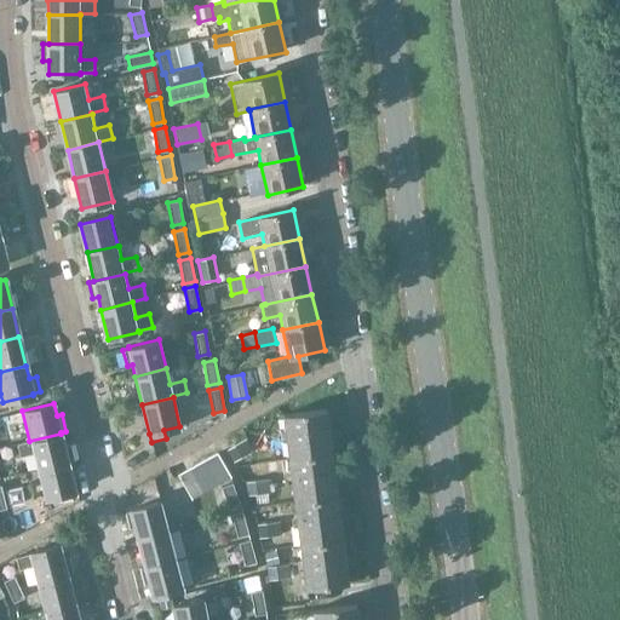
[(282,417),(288,459),(331,454),(325,411),(282,417)]
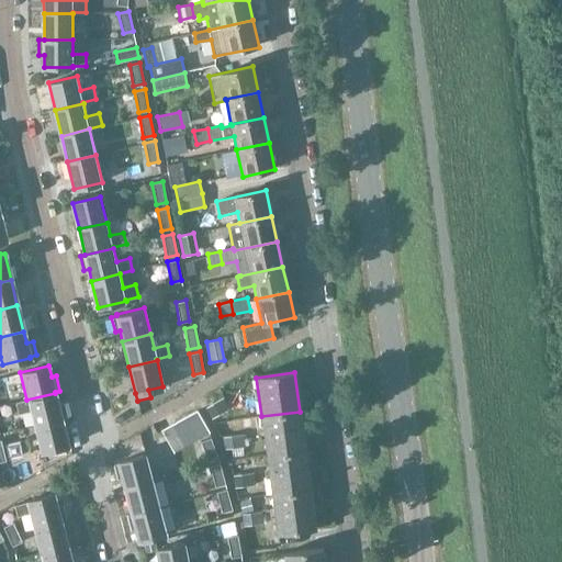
[(62,418),(66,417),(63,403),(58,404),(55,393),(26,400),(27,401),(14,403),(17,415),(30,412),(33,426),(62,418)]
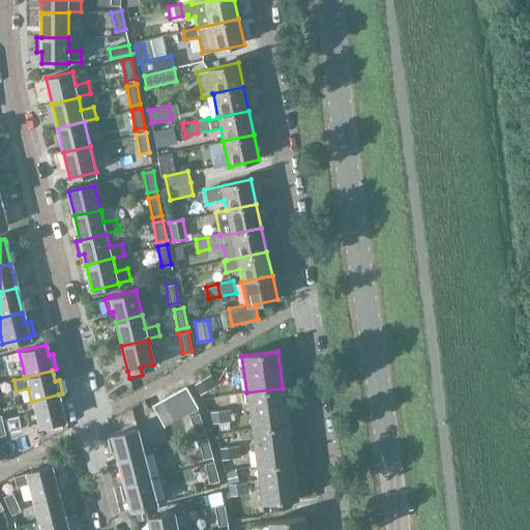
[(216,385),(210,375),(194,384),(200,394),(216,385)]
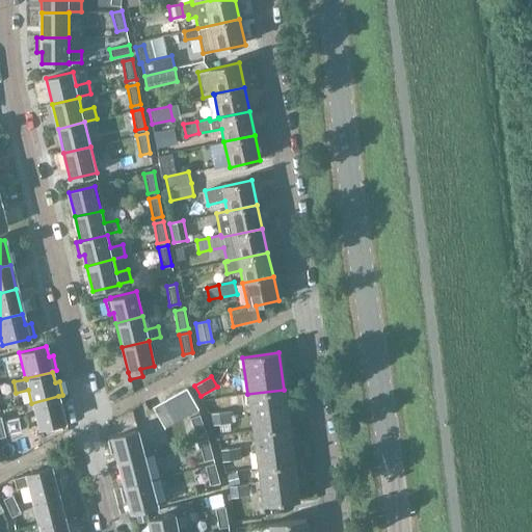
[(194,408),(183,388),(171,394),(183,415),(194,408)]
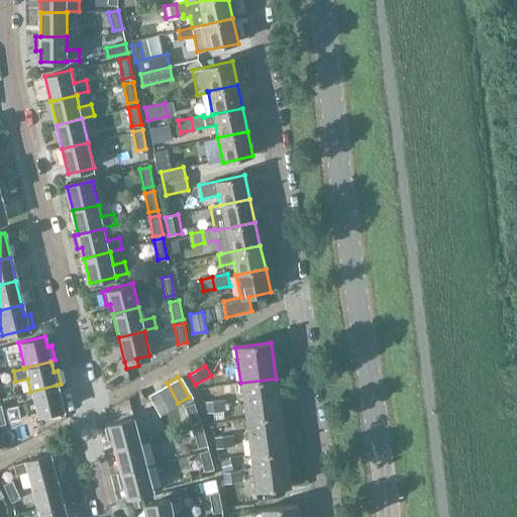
[(245,419),(281,414),(276,379),(240,383),(245,419)]
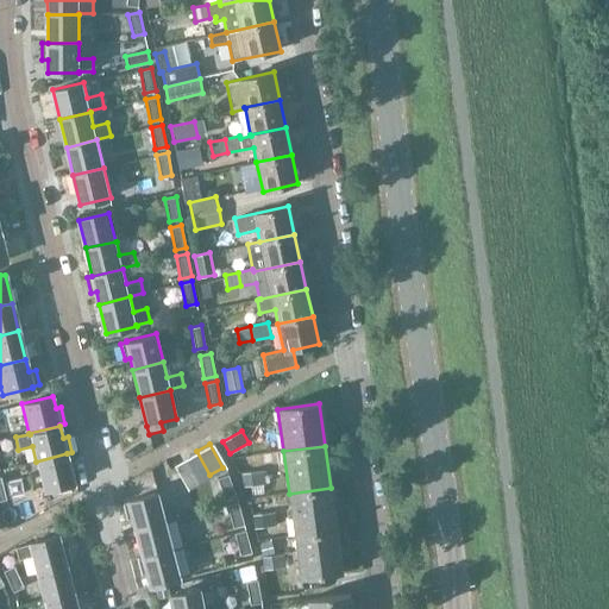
[(196,451),(184,458),(198,482),(209,475),(196,451)]
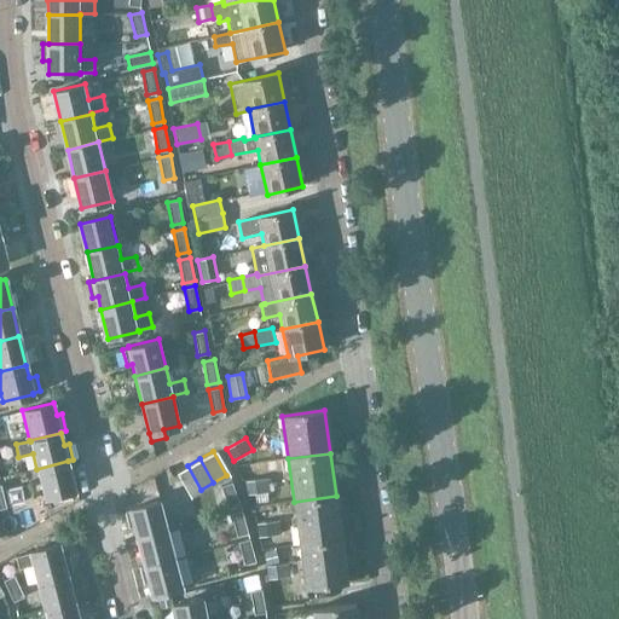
[(75,490),(68,461),(36,469),(44,498),(75,490)]
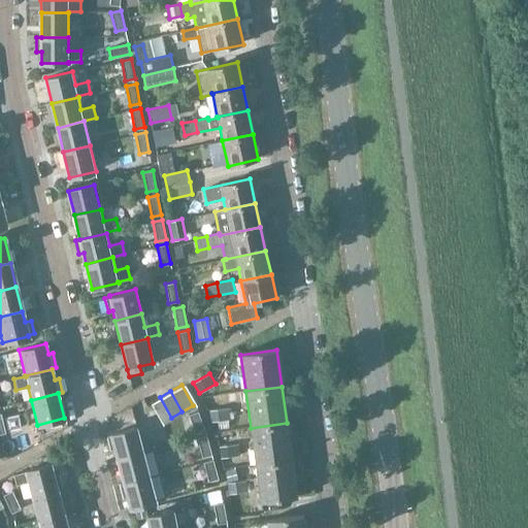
[(160,424),(171,418),(160,397),(149,403),(160,424)]
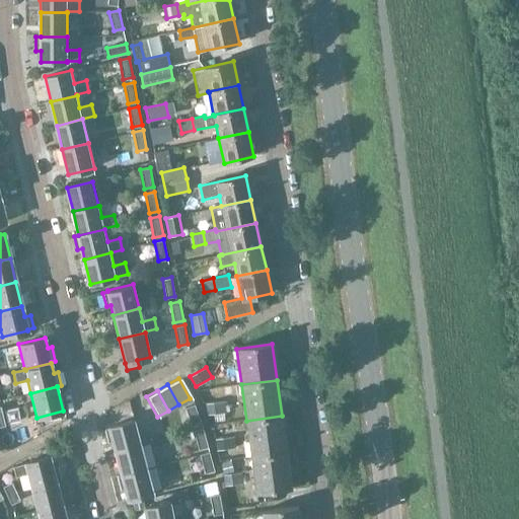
[(207,415),(226,413),(224,400),(206,403),(207,415)]
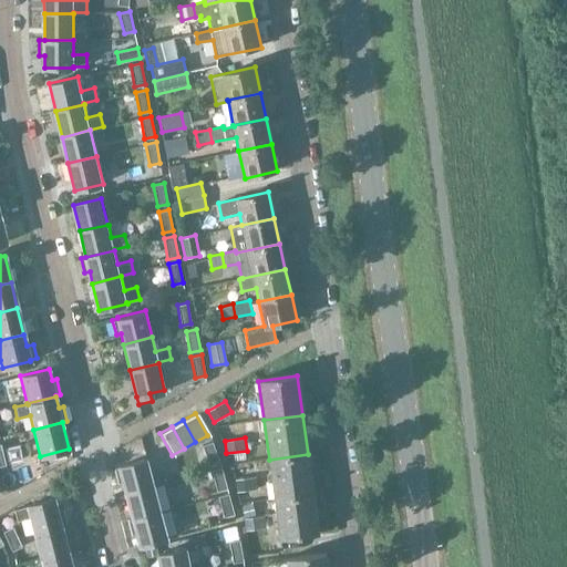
[(212,441),(202,445),(209,465),(219,461),(212,441)]
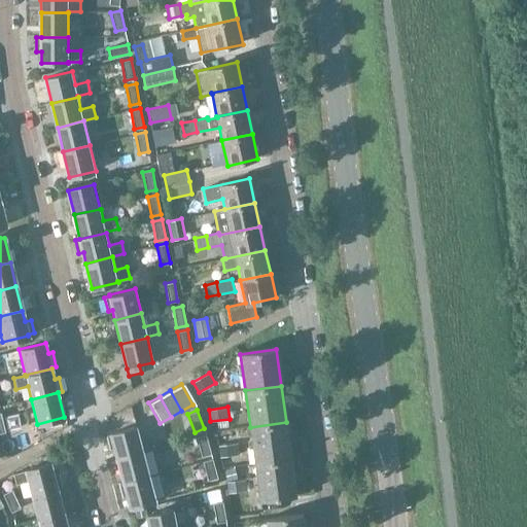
[(290,459),(286,422),(250,427),(254,464),(290,459)]
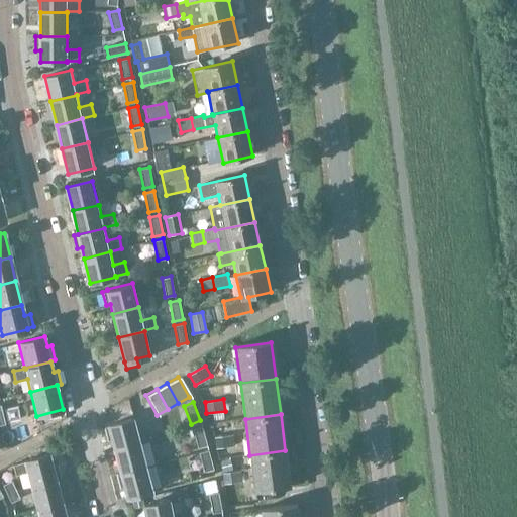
[(140,442),(134,418),(108,424),(108,425),(104,426),(107,440),(112,439),(114,448),(140,442)]
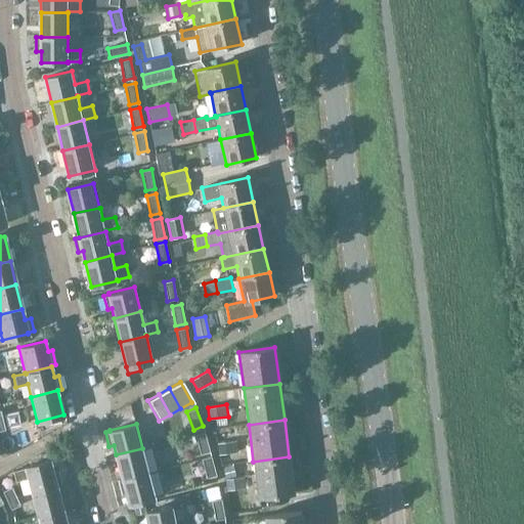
[(201,453),(210,451),(205,432),(195,435),(201,453)]
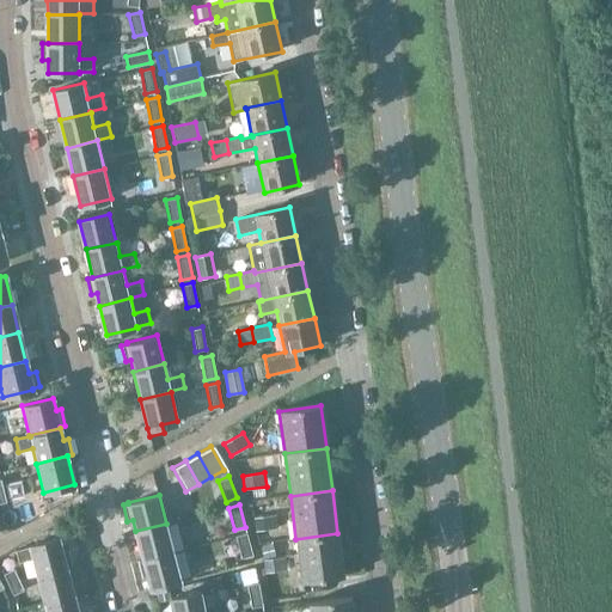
[(256,531),(277,528),(276,514),(254,518),(256,531)]
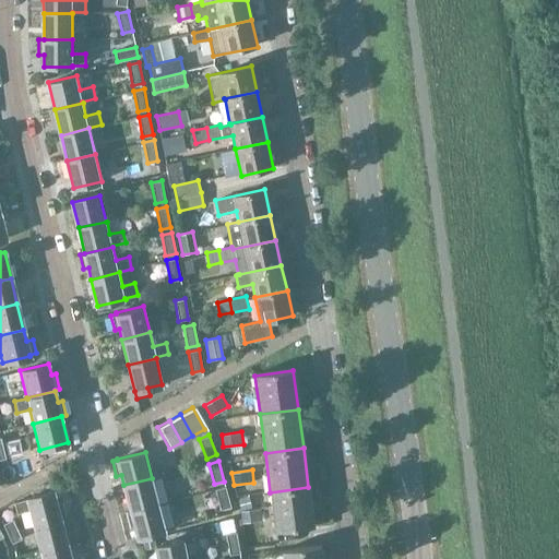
[(123,485),(131,511),(158,503),(152,478),(123,485)]
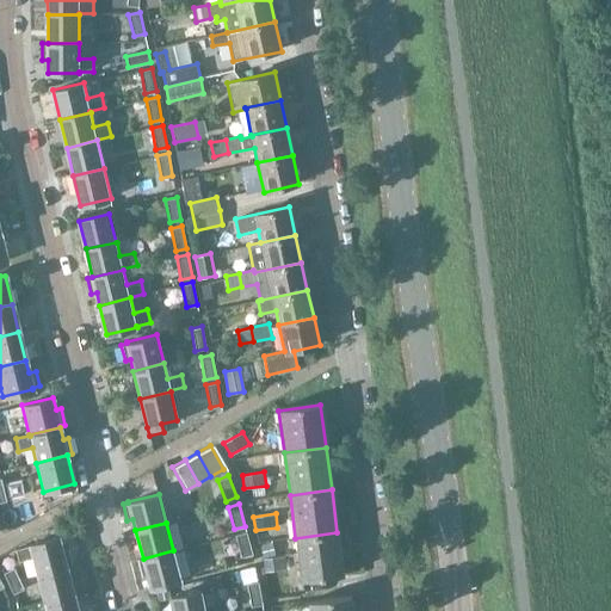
[(252,554),(246,531),(235,535),(241,556),(252,554)]
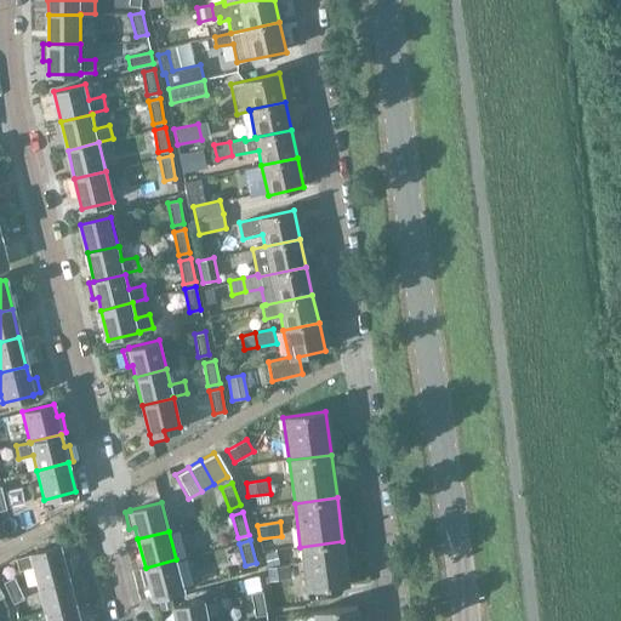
[(306,591),(348,585),(342,541),(300,547),(306,591)]
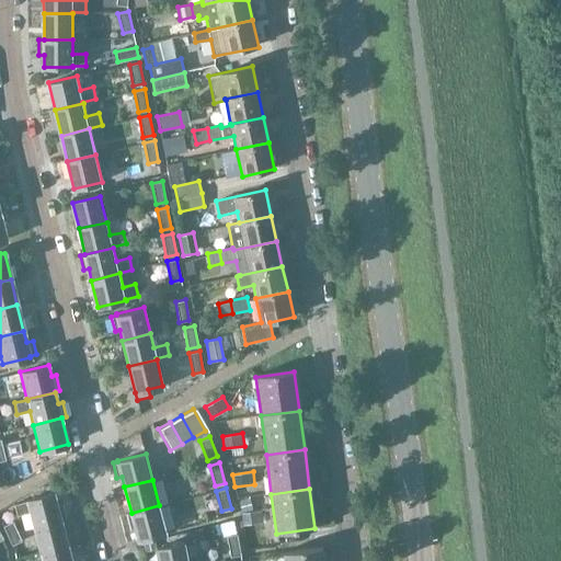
[(60,517),(65,516),(61,502),(56,503),(53,491),(25,499),(26,502),(13,504),(16,516),(29,513),(32,525),(60,518),(60,517)]
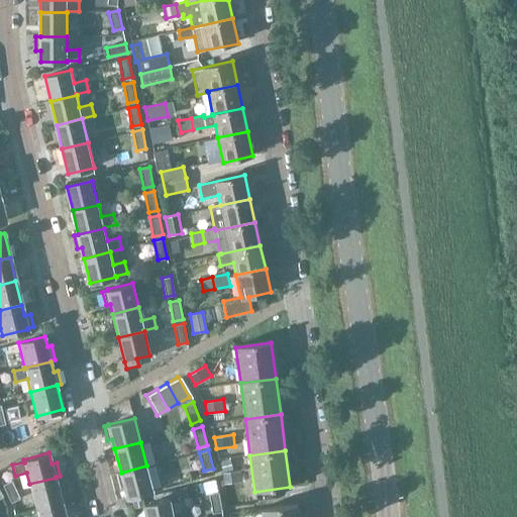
[(120,487),(124,486),(127,497),(152,490),(146,466),(121,473),(116,474),(120,487)]
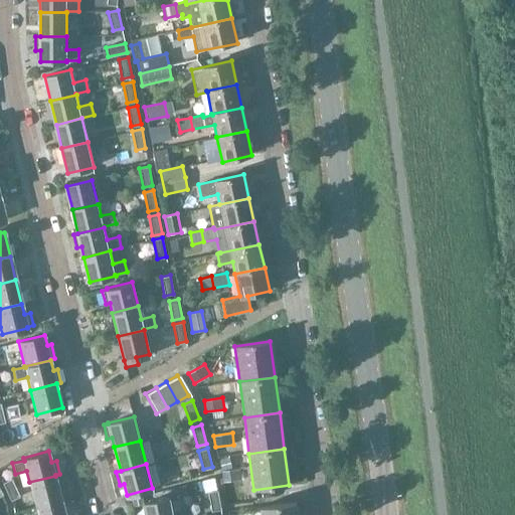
[(239,468),(221,471),(222,482),(241,480),(239,468)]
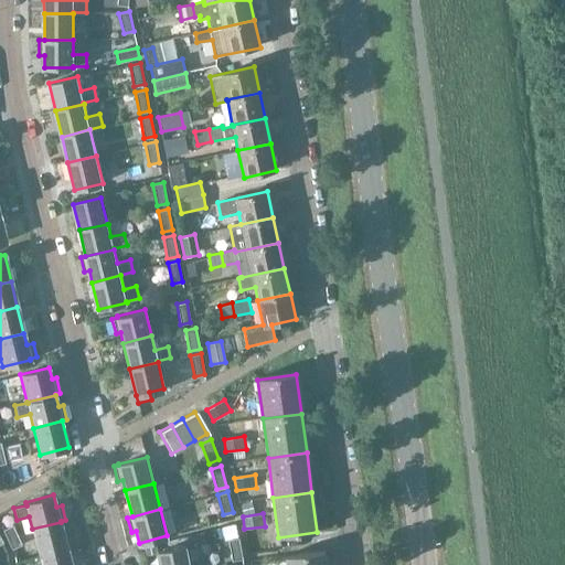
[(67,548),(61,522),(32,529),(39,555),(67,548)]
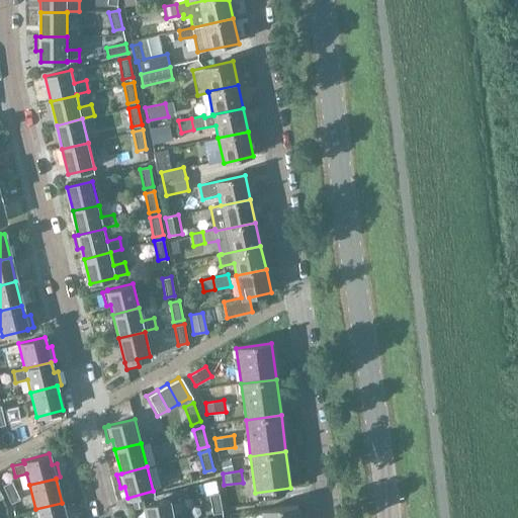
[(3,486),(7,495),(16,491),(11,482),(3,486)]
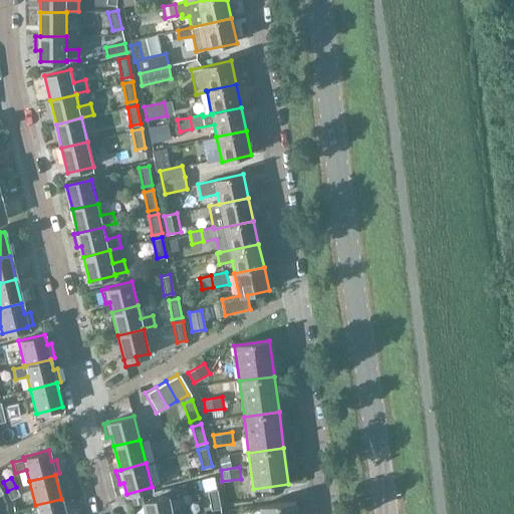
[(19,495),(16,487),(7,491),(11,499),(19,495)]
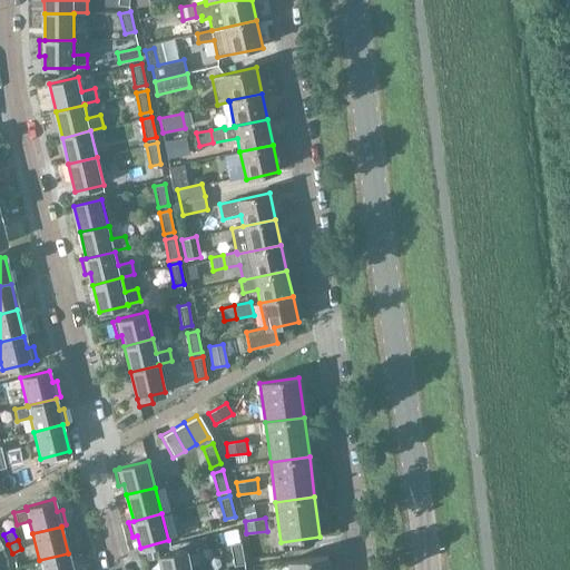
[(234,566),(245,563),(241,542),(231,544),(234,566)]
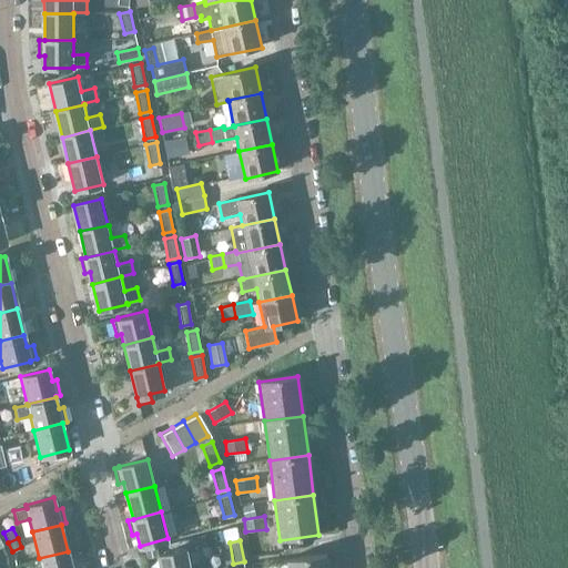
[(158,555),(160,567),(190,567),(186,549),(158,555)]
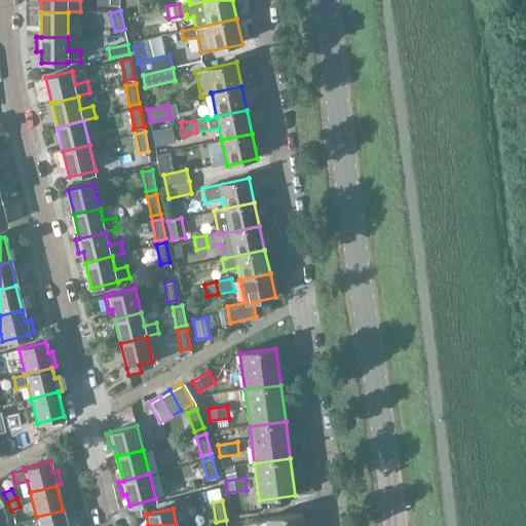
[(66,525),(63,511),(36,517),(38,525),(66,525)]
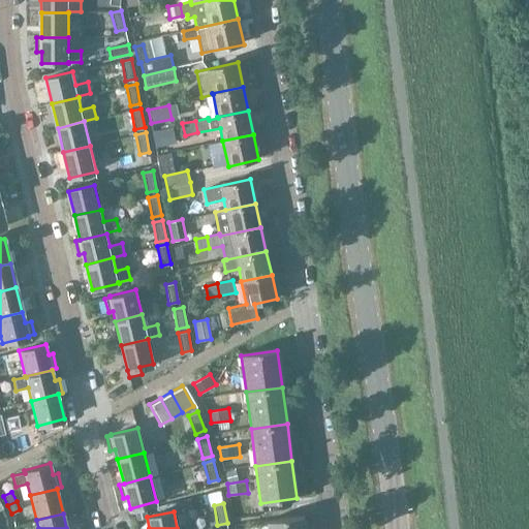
[(268,522),(268,528),(304,528),(304,518),(268,522)]
